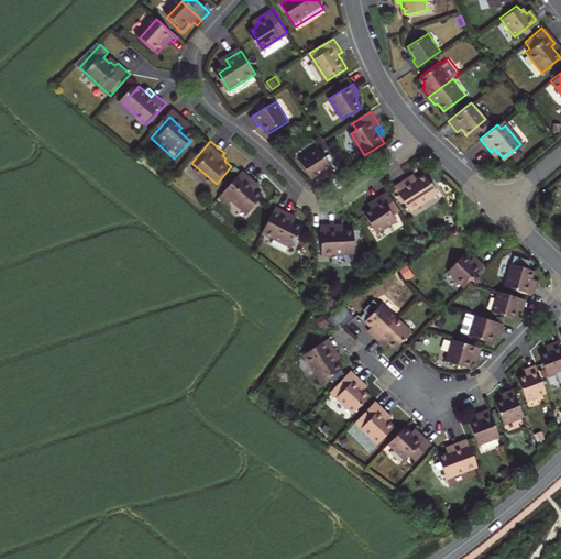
[(320,172),(325,168),(327,172),(333,167),(318,143),(300,154),(312,174),(319,170),(320,172)]
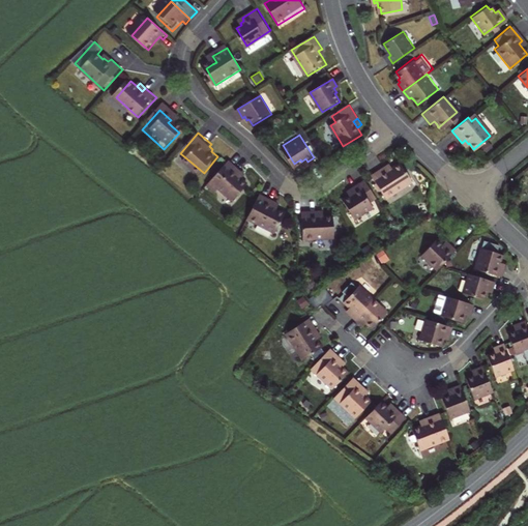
[(414,179),(403,159),(374,177),(385,197),(414,179)]
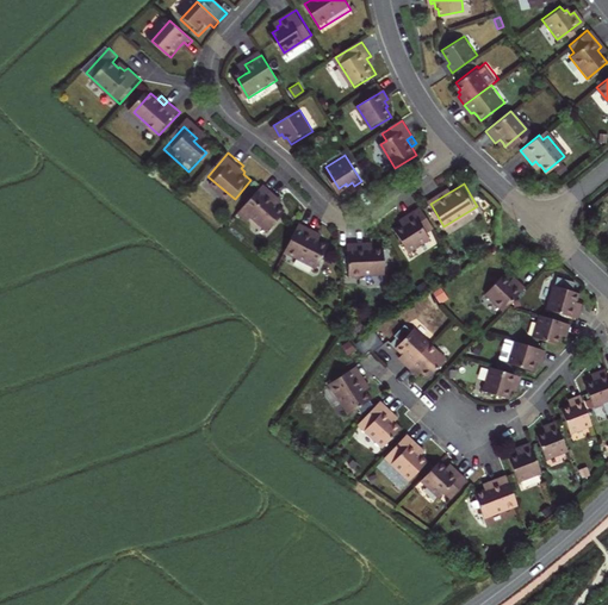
[(281,199),(266,186),(247,209),(272,231),(289,212),(281,206),(284,204),(279,200),(281,199)]
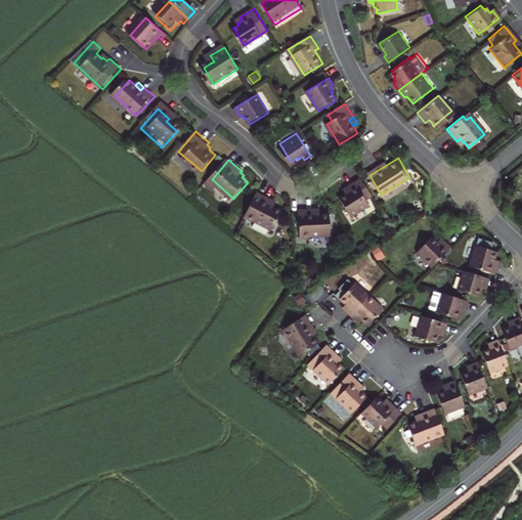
[(350,183),(351,186),(347,189),(348,190),(342,195),(353,213),(375,199),(361,176),(350,183)]
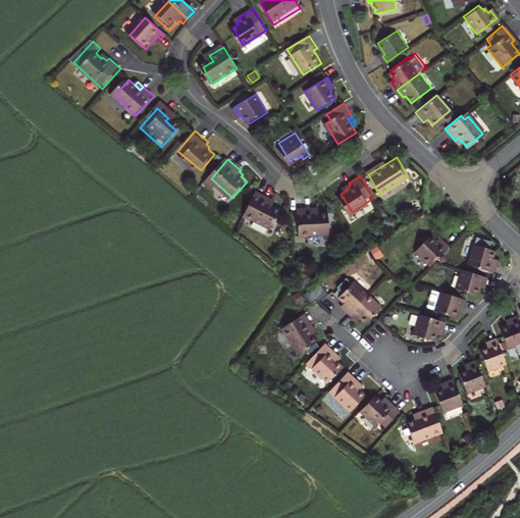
[(272,197),(259,190),(248,213),(273,226),(282,207),(275,203),(270,201),(272,197)]
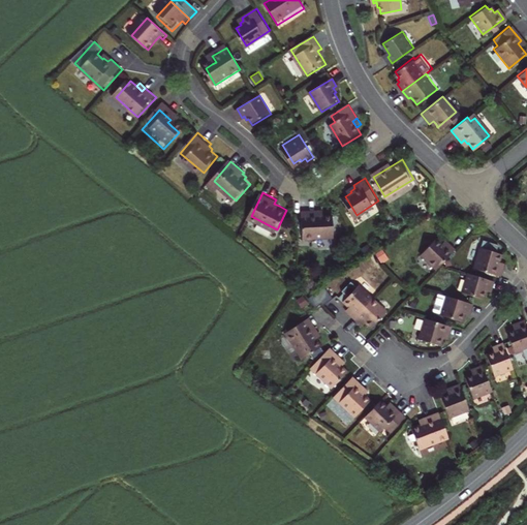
[(315,211),(315,208),(302,208),(302,234),(331,233),(331,211),(320,211),(315,211)]
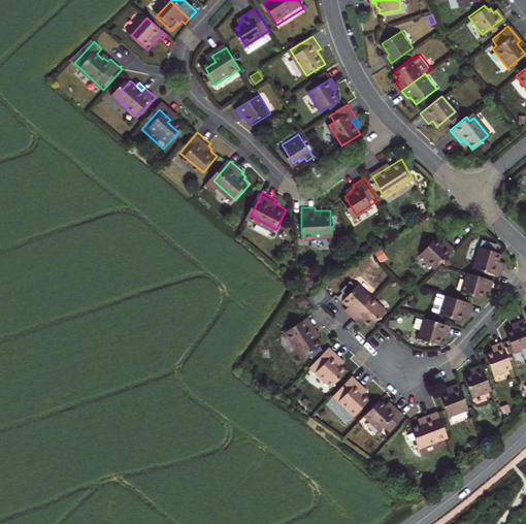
[(485,241),(477,267),(501,275),(504,266),(502,265),(503,261),(502,260),(503,255),(497,254),(500,246),(485,241)]
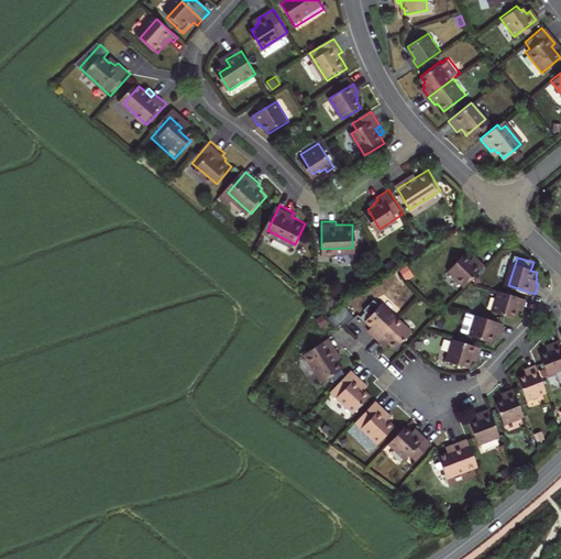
[(446,278),(460,293),(469,284),(479,274),(469,265),(465,267),(460,263),(446,278)]
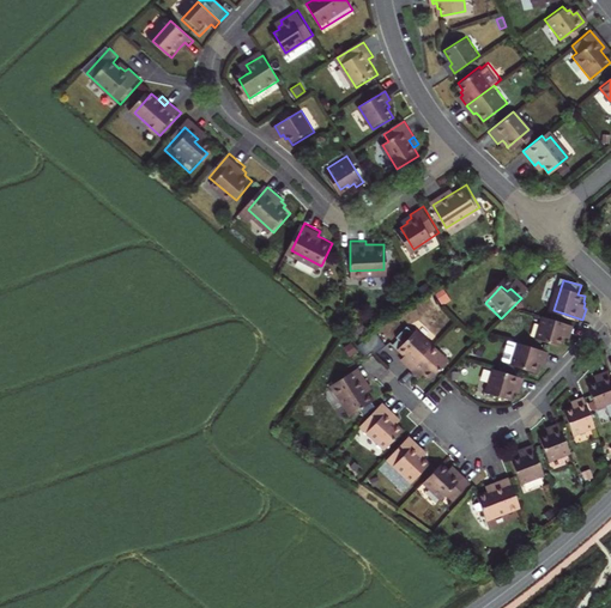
[(569,336),(572,327),(542,318),(534,340),(560,347),(562,341),(567,342),(569,336)]
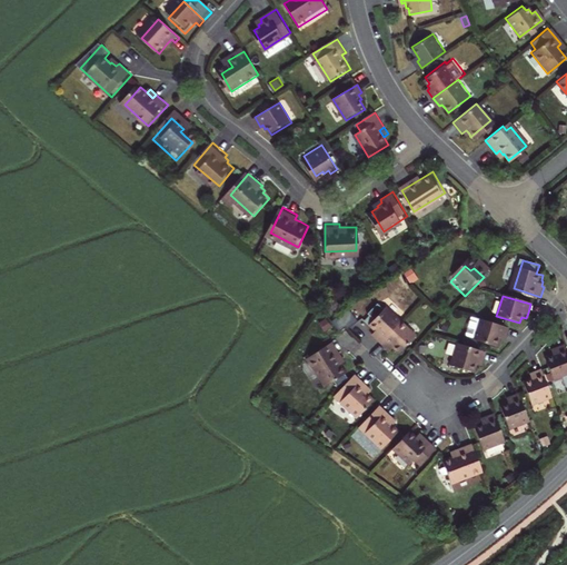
[(405,319),(388,304),(386,306),(379,299),(369,310),(376,316),(371,321),(377,327),(375,329),(378,334),(376,336),(383,343),(401,323),(405,319)]
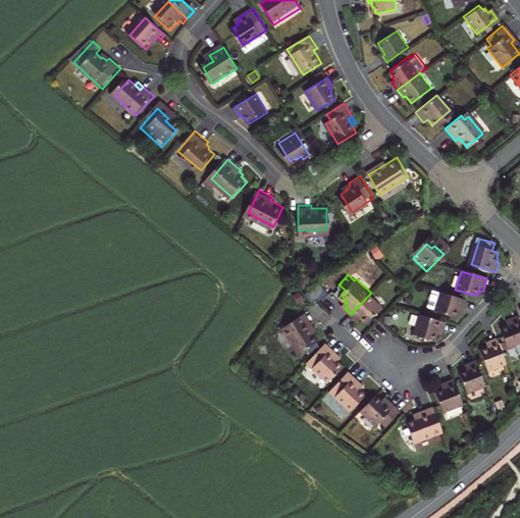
[(309,290),(313,296),(317,293),(314,287),(309,290)]
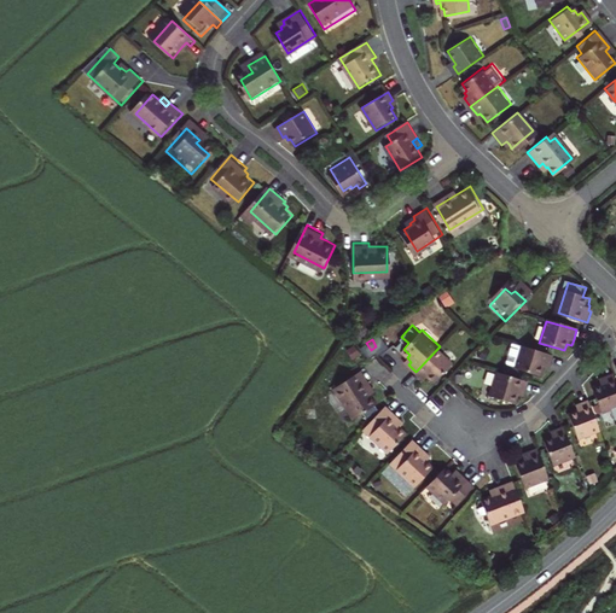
[(358,340),(349,346),(355,355),(364,349),(358,340)]
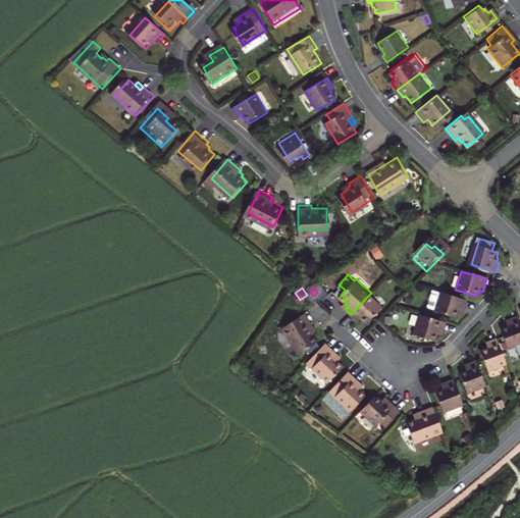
[(410,290),(408,299),(414,301),(416,292),(410,290)]
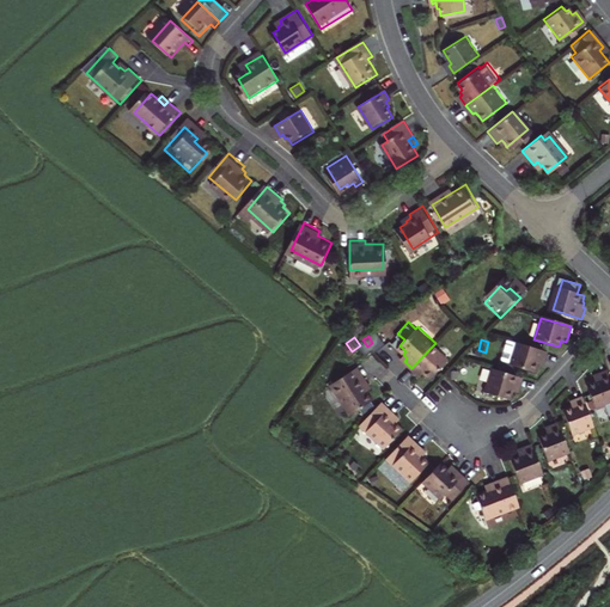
[(507,341),(500,365),(508,367),(516,343),(507,341)]
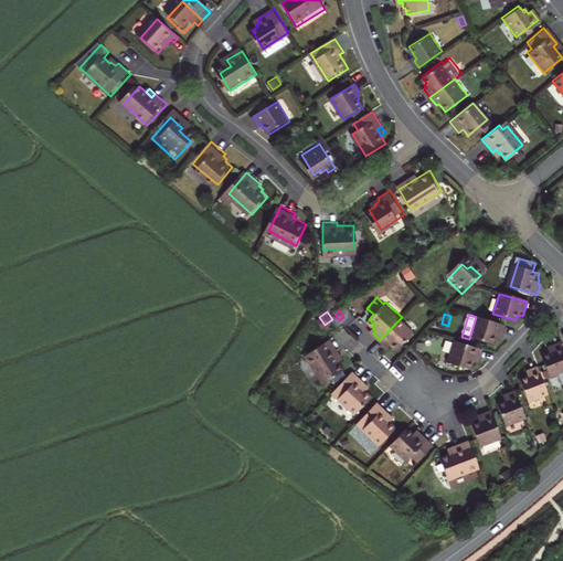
[(399,348),(415,330),(402,317),(399,320),(380,340),(384,345),(386,341),(390,345),(392,341),(399,348)]
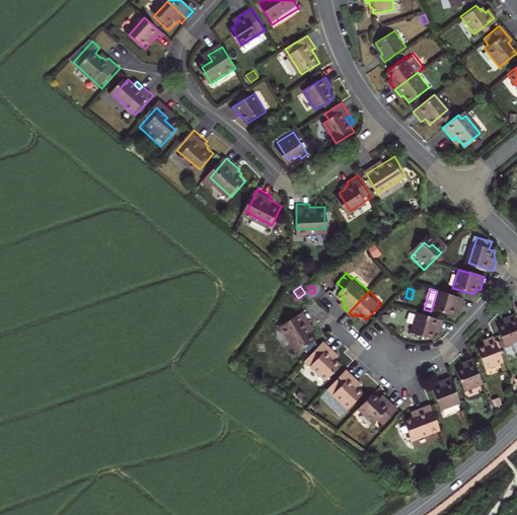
[(459,303),(461,298),(437,291),(431,311),(451,316),(453,309),(457,311),(459,303)]
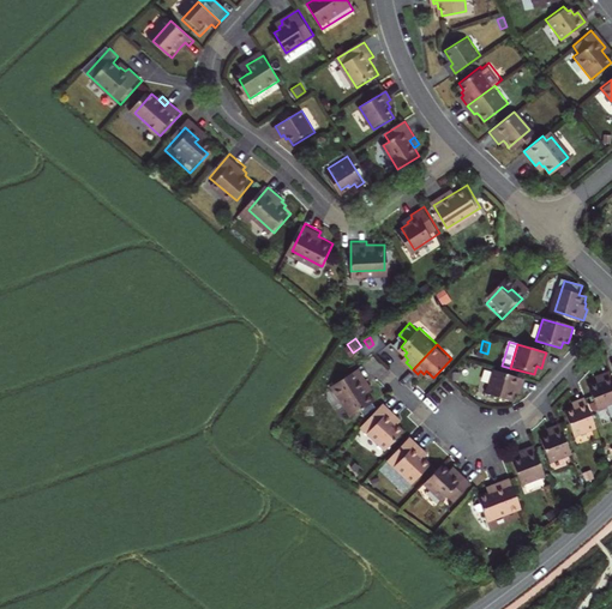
[(359,363),(333,381),(351,410),(373,396),(370,390),(364,381),(369,378),(359,363)]
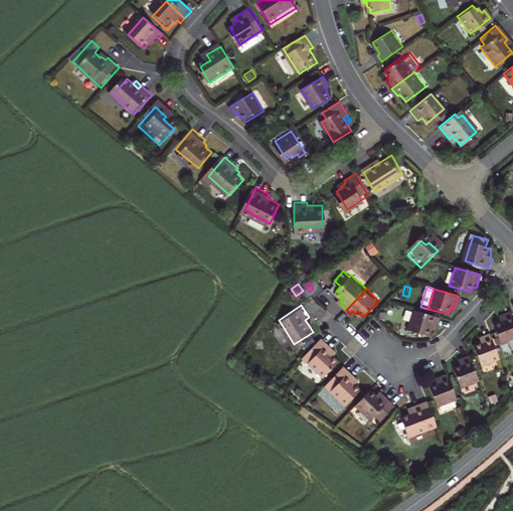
[(438,319),(413,311),(405,309),(400,328),(407,330),(428,336),(430,330),(434,332),(436,325),(438,319)]
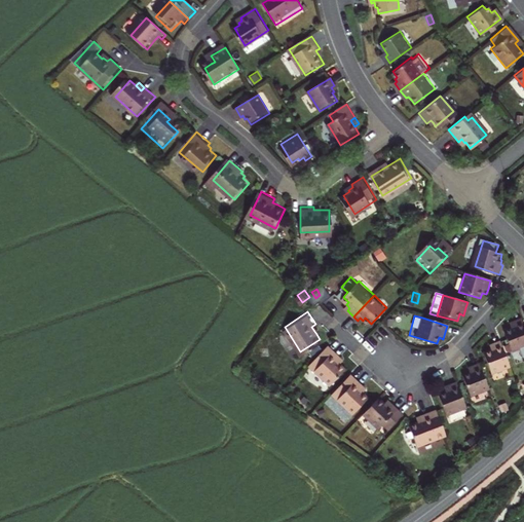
[(502,329),(510,348),(523,343),(523,323),(521,317),(514,319),(516,322),(511,324),(512,326),(502,329)]
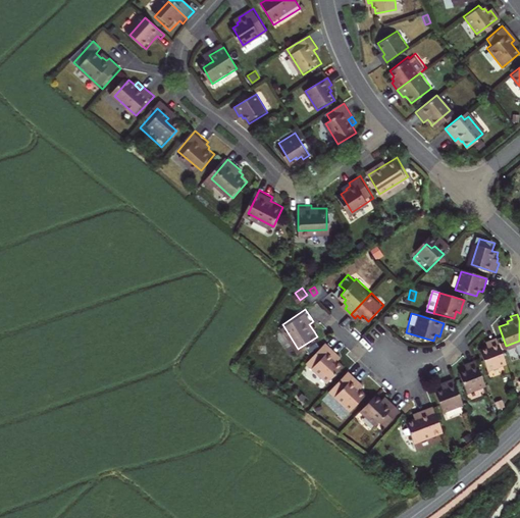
[(313,321),(309,324),(314,331),(318,328),(316,325),(313,321)]
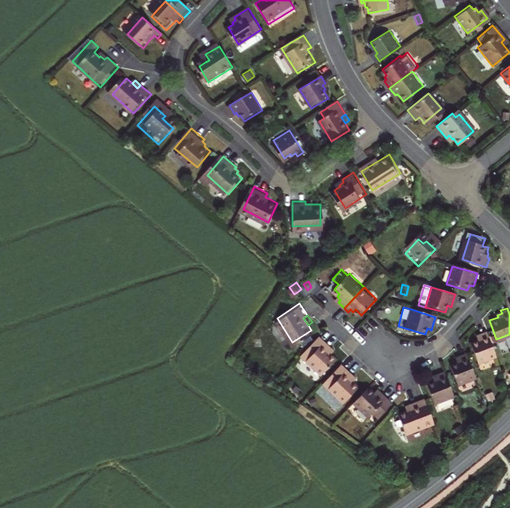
[(471,344),(479,364),(496,357),(486,331),(480,334),(481,337),(477,338),(478,341),(471,344)]
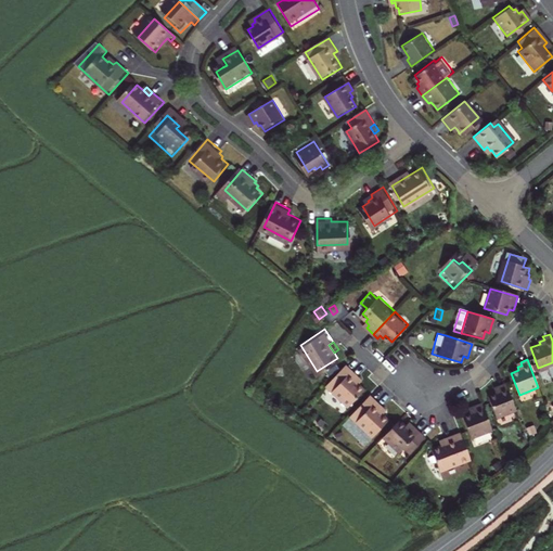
[(358,377),(346,367),(325,389),(349,411),(365,394),(359,388),(360,386),(356,381),(358,377)]
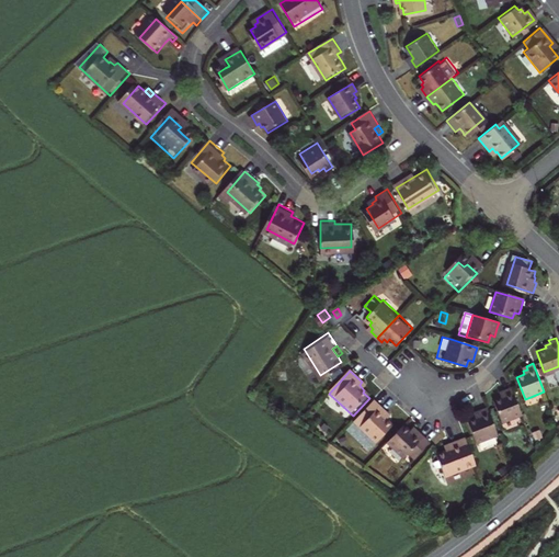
[(493,400),(502,422),(521,415),(511,387),(503,390),(504,393),(499,395),(500,398),(493,400)]
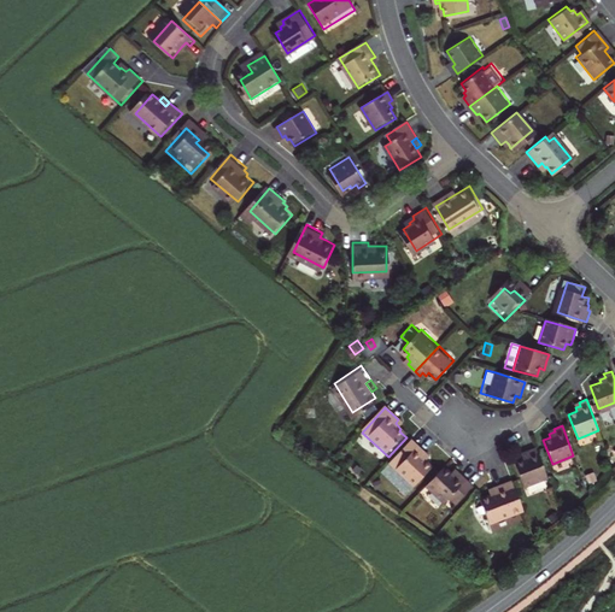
[(426,453),(413,440),(391,464),(415,486),(433,468),(427,462),(428,462),(422,455),(426,453)]
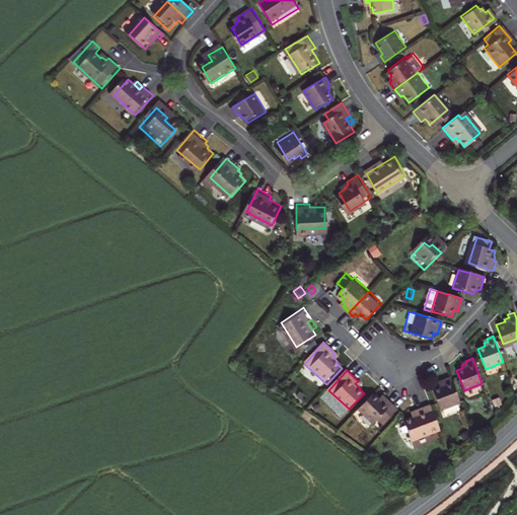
[(432,389),(439,409),(459,401),(450,377),(444,380),(444,382),(440,384),(441,386),(432,389)]
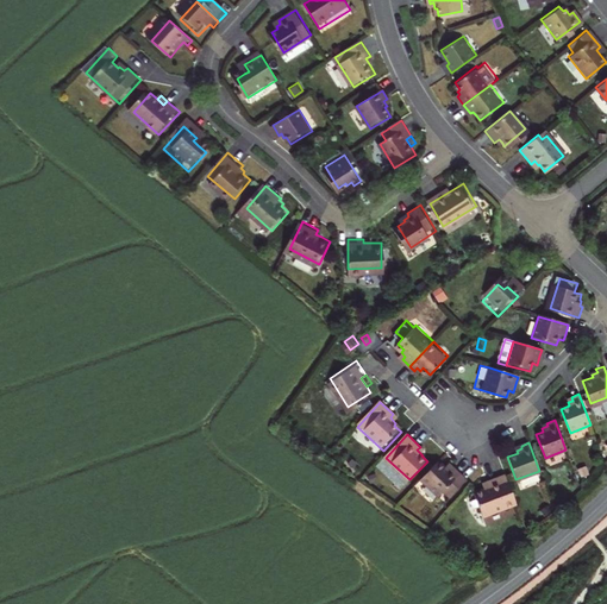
[(446,466),(440,461),(423,479),(445,502),(467,478),(454,465),(451,469),(448,465),(446,466)]
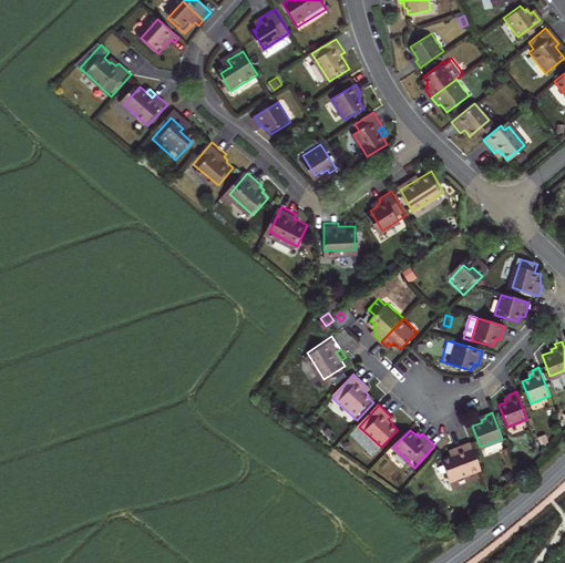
[(441,461),(450,483),(481,471),(470,444),(453,451),(454,456),(445,459),(441,461)]
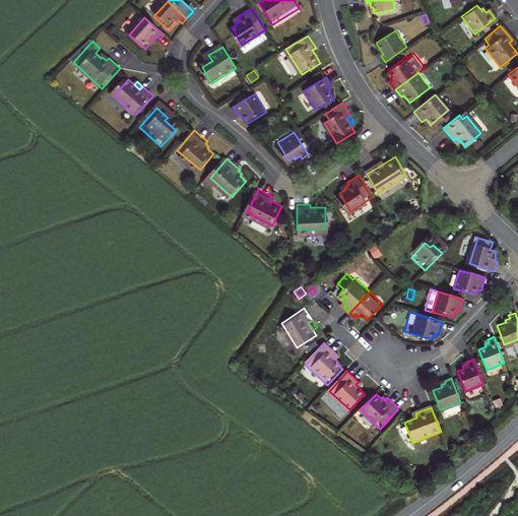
All buildings are outlined.
